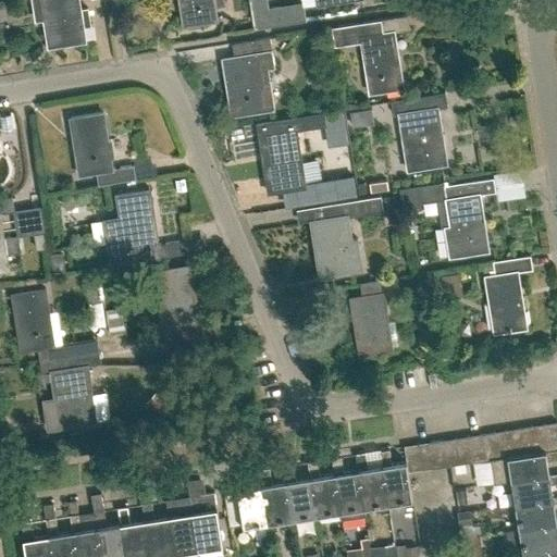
[(82,9),(81,0),(34,0),(36,11),(39,11),(40,19),(46,19),(50,46),(87,40),(85,26),(91,25),(88,8),(82,9)]
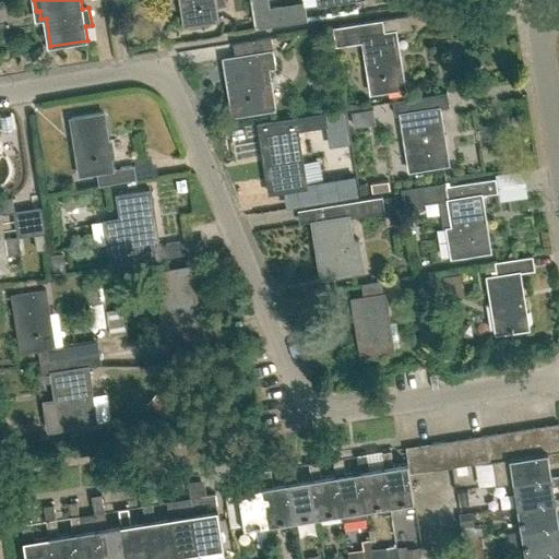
[(181,0),(186,24),(218,19),(216,7),(227,4),(226,0),(181,0)]
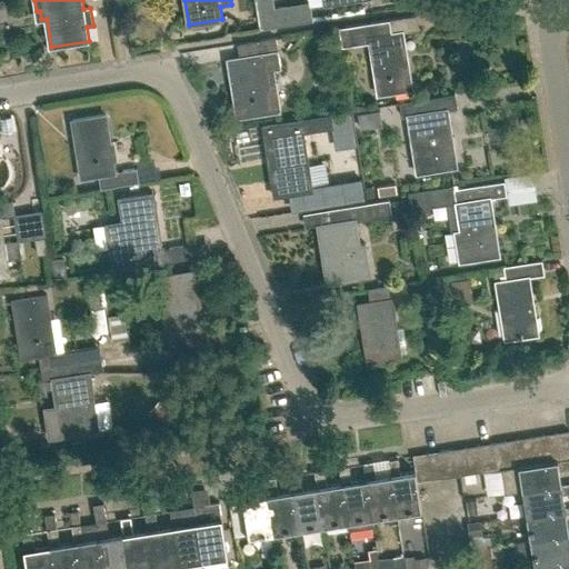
[(258,0),(263,29),(289,25),(287,6),(272,8),(271,0),(258,0)]
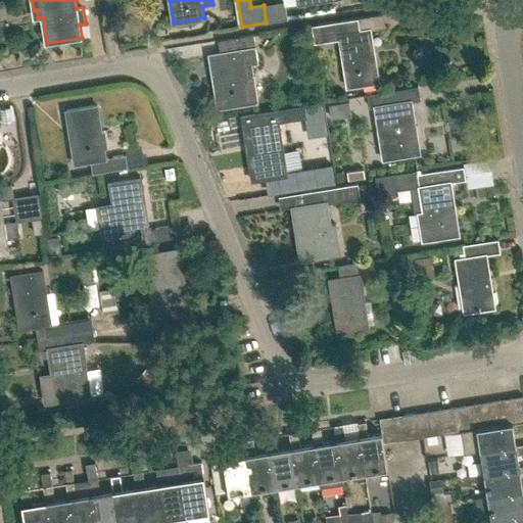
[(379,81),(371,29),(386,27),(384,13),(313,25),(316,42),(340,38),(348,86),(379,81)]
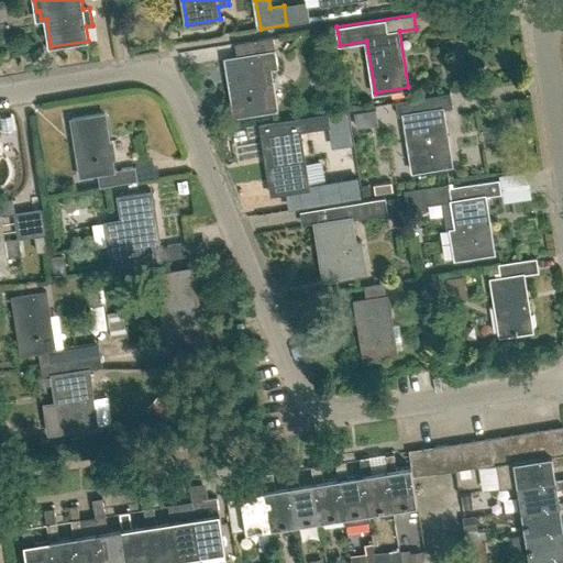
[(235,114),(269,110),(279,108),(273,69),(278,68),(274,37),(236,43),(239,56),(227,58),(235,114)]
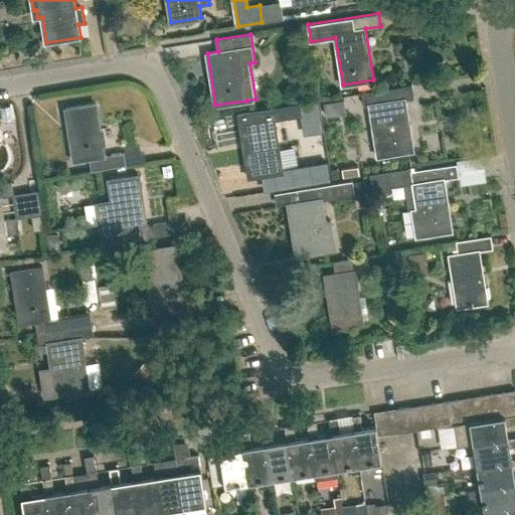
[(413,151),(405,99),(414,98),(412,84),(362,93),(364,107),(370,106),(378,157),(413,151)]
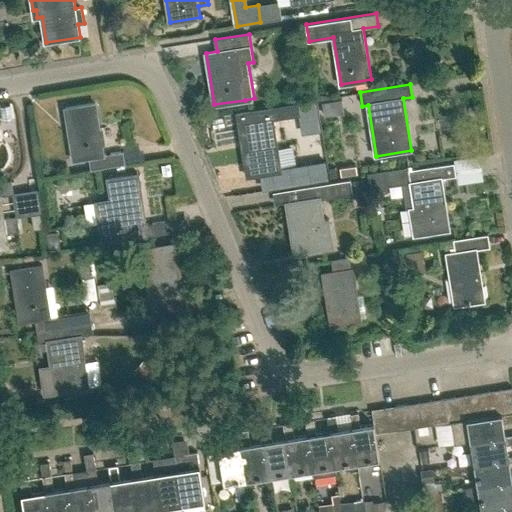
[(247,176),(281,171),(273,119),(301,115),(300,102),(237,112),(247,176)]
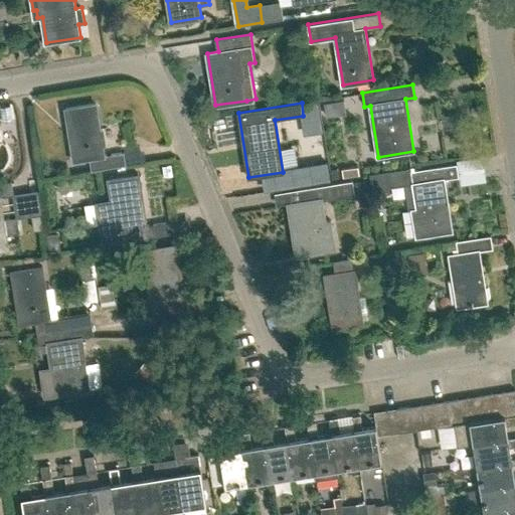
[(101,130),(97,104),(65,109),(74,161),(90,158),(92,171),(127,165),(125,152),(105,155),(103,142),(105,142),(103,129),(101,130)]
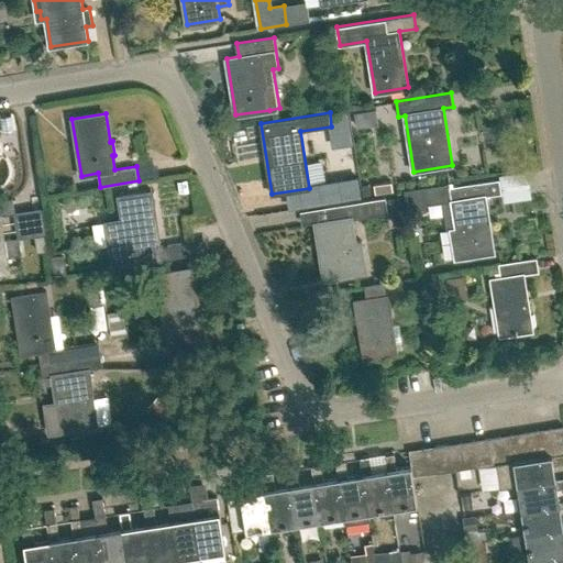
[(92,177),(45,190),(53,218),(77,211),(75,203),(98,197),(92,177)]
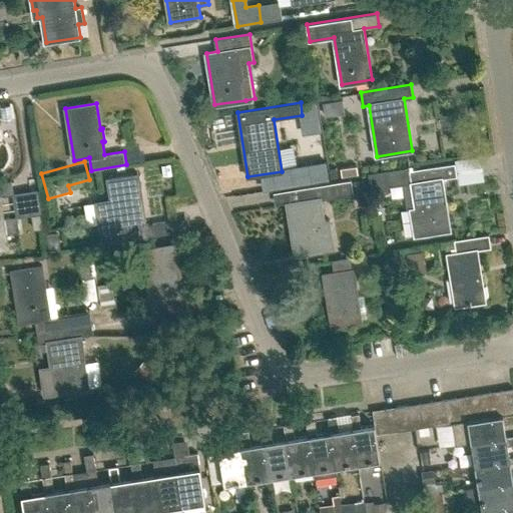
[(413,235),(420,234),(451,229),(443,178),(458,176),(456,163),(410,171),(416,207),(409,208),(413,235)]
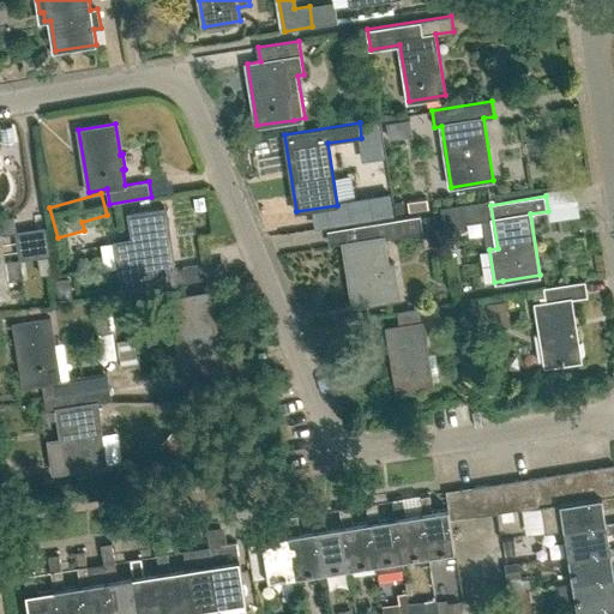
[(368,202),(372,217),(392,215),(389,198),(368,202)]
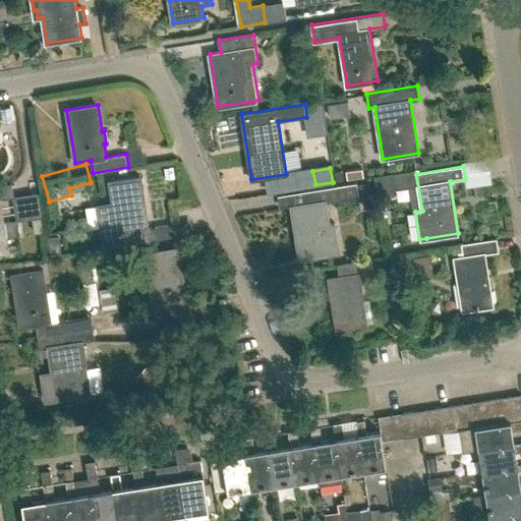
[(169,225),(149,228),(140,176),(110,181),(113,201),(96,205),(103,248),(171,237),(169,225)]
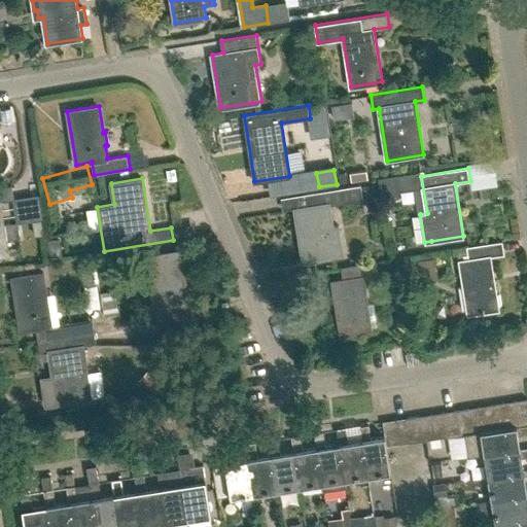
[(329,204),(362,198),(360,185),(306,195),(308,206),(294,208),(303,261),(338,256),(336,244),(342,243),(339,224),(334,225),(329,204)]
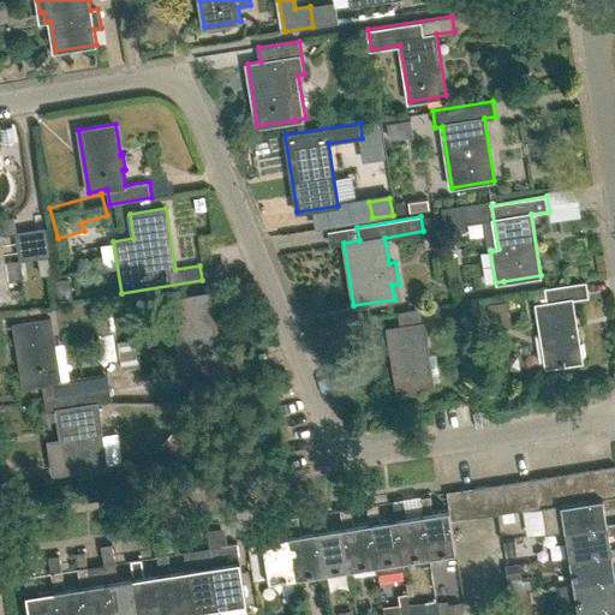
[(0,298),(11,297),(7,280),(24,278),(21,260),(5,263),(0,234),(17,232),(15,218),(0,219),(0,298)]
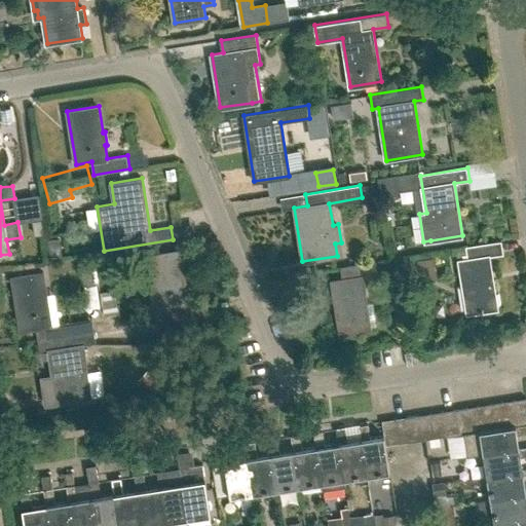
[(79,199),(80,223),(92,222),(90,199),(79,199)]
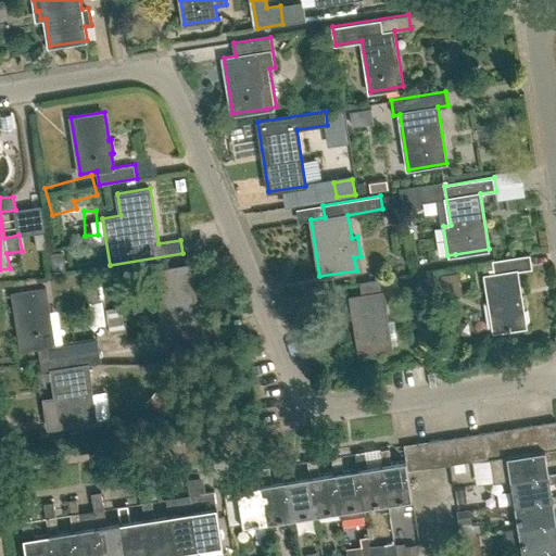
[(494,331),(526,326),(517,270),(532,268),(530,254),(483,262),(494,331)]
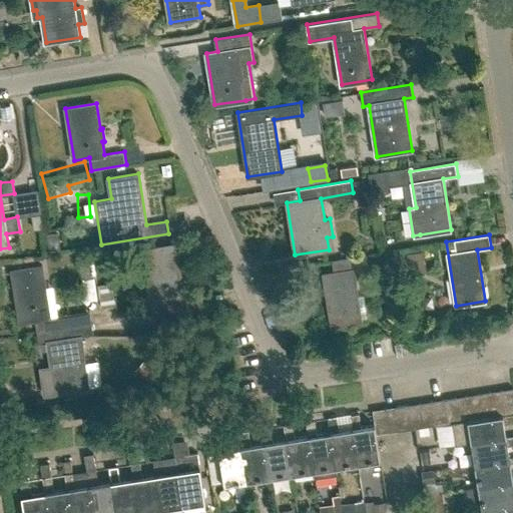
[(184,295),(176,243),(142,248),(151,301),(167,298),(169,311),(204,305),(202,293),(184,295)]
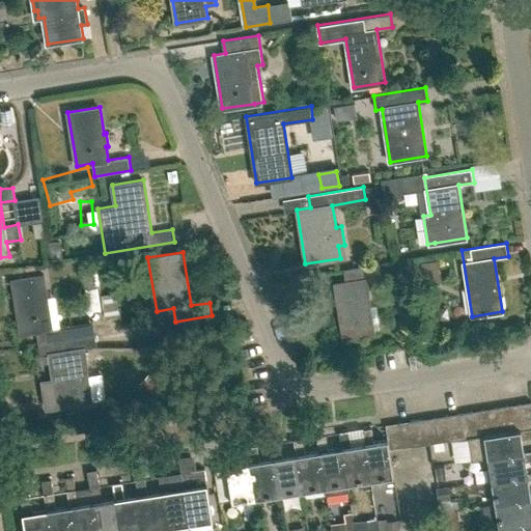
[(424,284),(442,281),(439,258),(421,261),(424,284)]
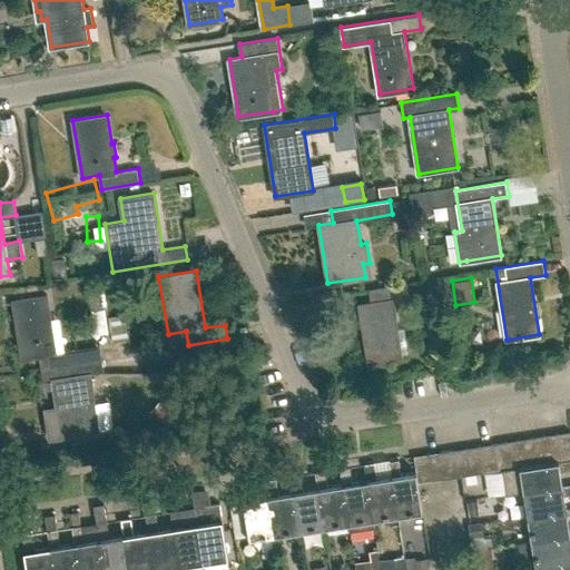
[(369,361),(402,356),(393,298),(410,296),(408,283),(369,288),(371,302),(360,304),(369,361)]
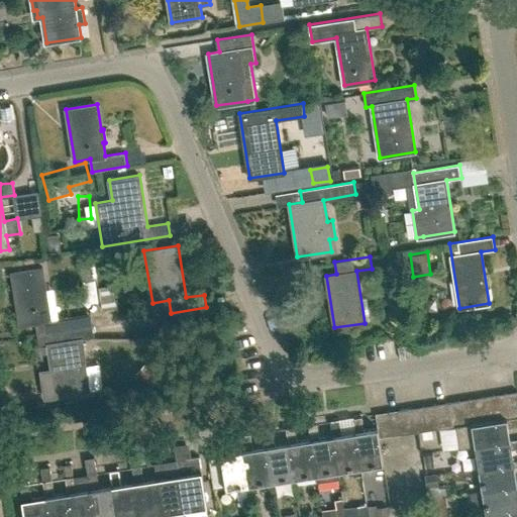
[(37,333),(73,327),(71,316),(52,319),(42,268),(12,273),(20,325),(36,322),(37,333)]
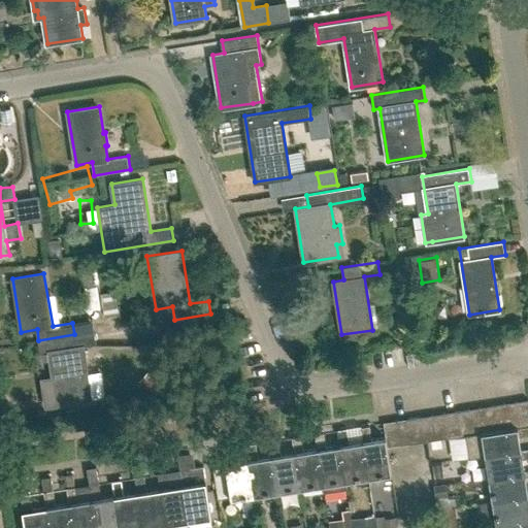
[(81,301),(93,299),(89,278),(77,281),(81,301)]
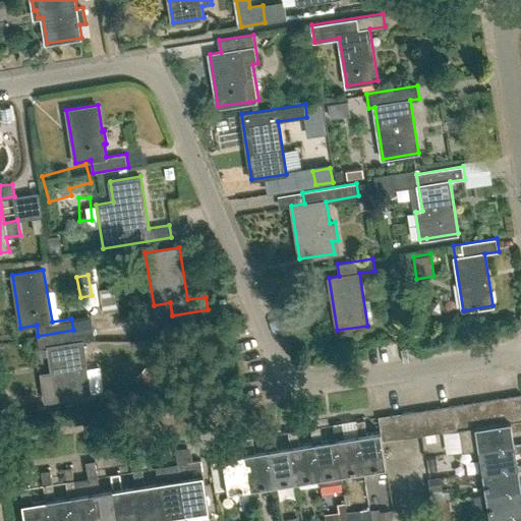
[(73,330),(38,336),(40,348),(49,347),(56,399),(91,394),(82,341),(75,342),(73,330)]
